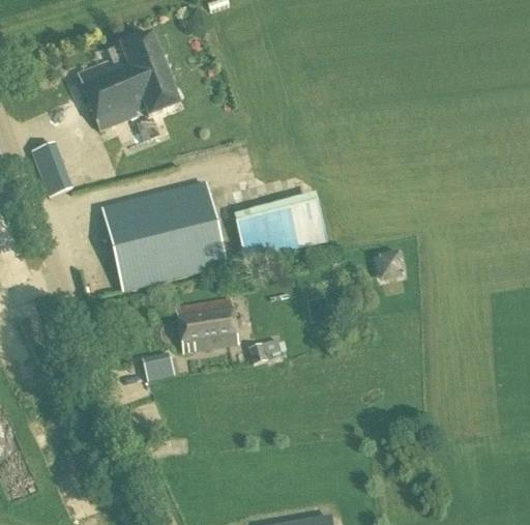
[(158,133),(150,112),(177,100),(150,30),(119,42),(121,48),(107,53),(109,58),(77,70),(99,127),(137,113),(140,122),(137,123),(142,139),(158,133)]
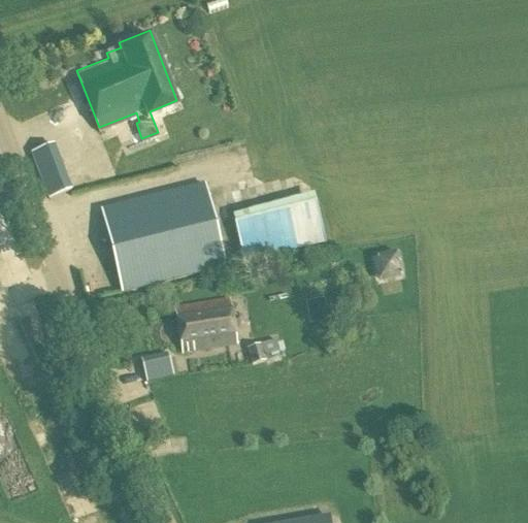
[(55,193),(68,187),(60,168),(46,174),(55,193)]
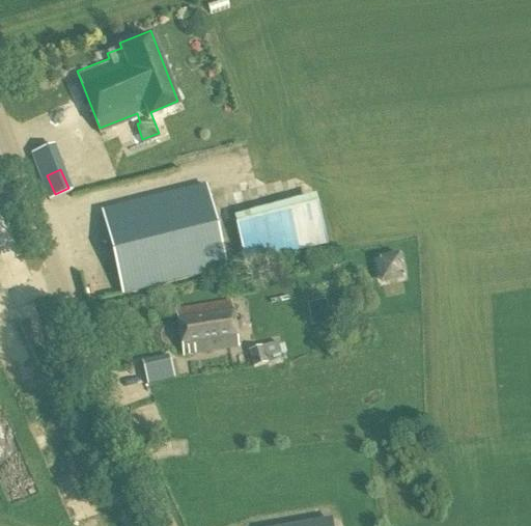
[(122,289),(226,264),(205,182),(102,206),(122,289)]
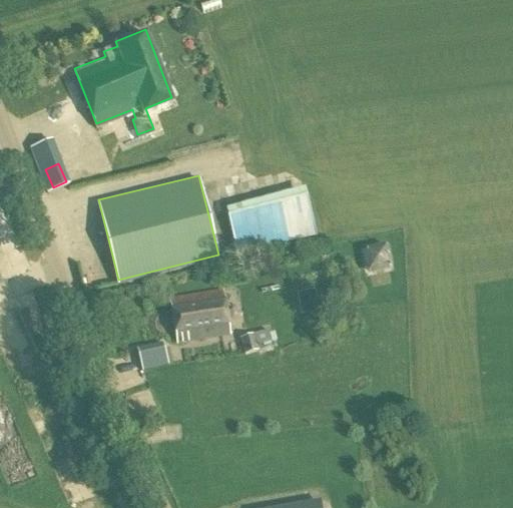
[(304,184),(224,205),(237,252),(317,230),(304,184)]
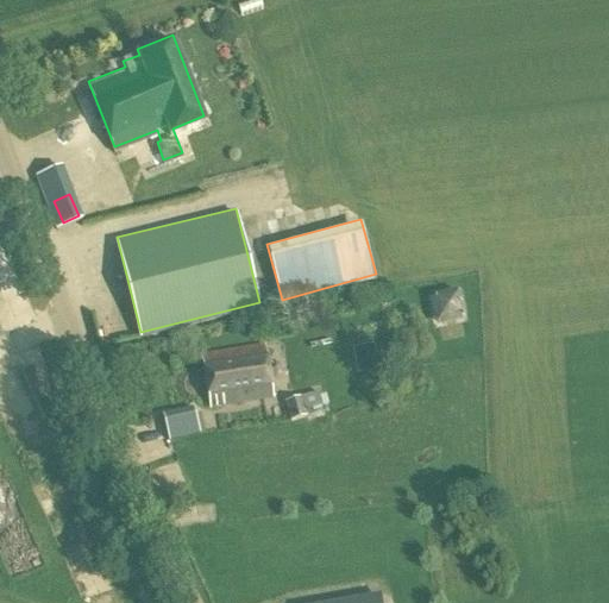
[(465,312),(460,289),(457,289),(456,286),(433,290),(433,294),(429,295),(434,318),(438,318),(438,321),(462,316),(460,313),(465,312)]
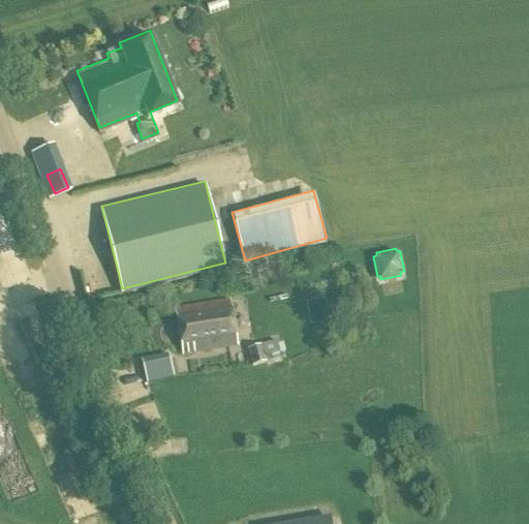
[(182,349),(236,341),(228,296),(174,304),(182,349)]
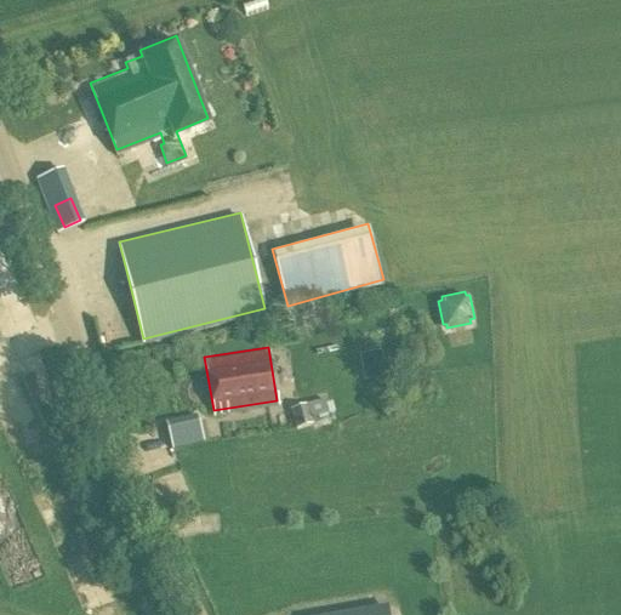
[(393,374),(385,376),(387,386),(396,385),(393,374)]
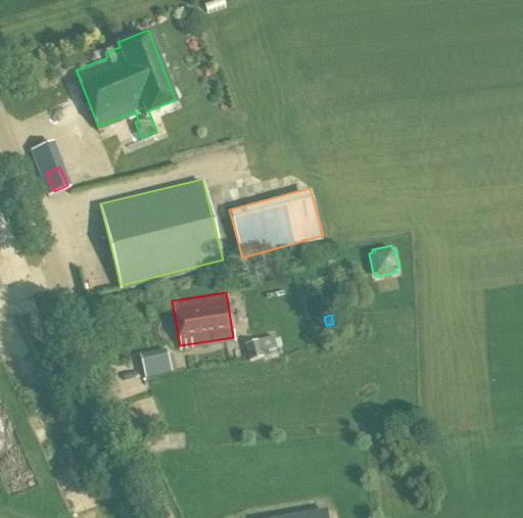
[(0,331),(4,342),(22,335),(15,319),(0,325),(0,331)]
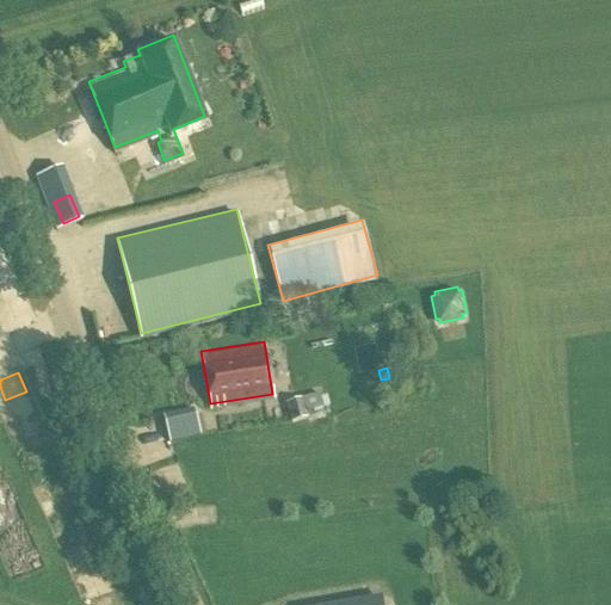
[(320,393),(318,388),(300,394),(300,393),(283,397),(290,418),(306,413),(304,408),(328,400),(326,391),(320,393)]
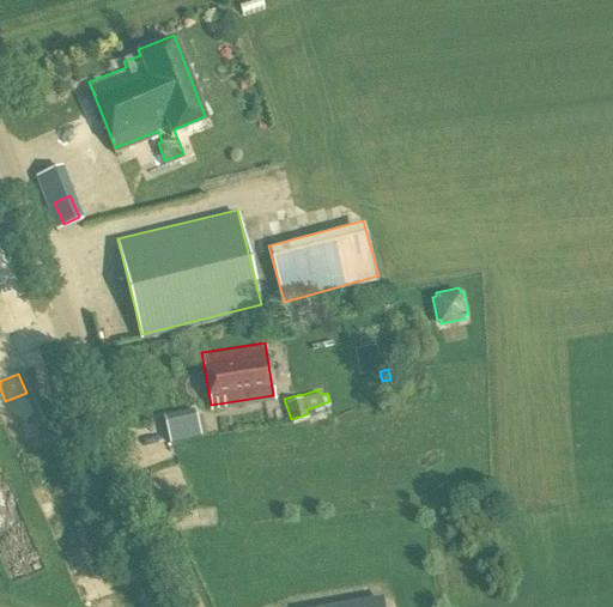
[(170,438),(198,432),(193,408),(165,414),(170,438)]
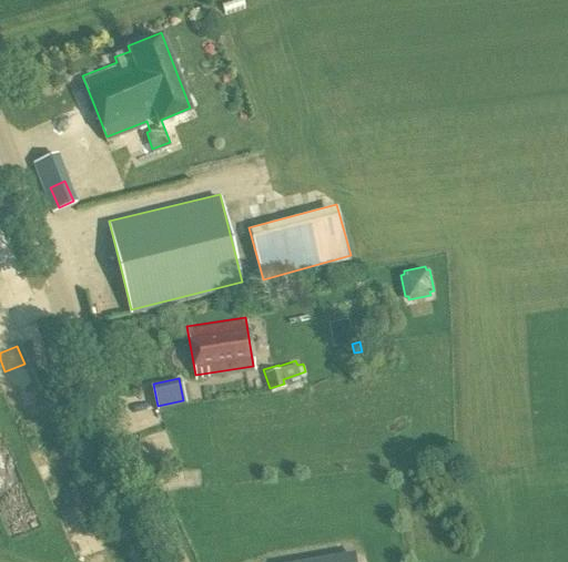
[(36,430),(48,425),(40,405),(27,409),(36,430)]
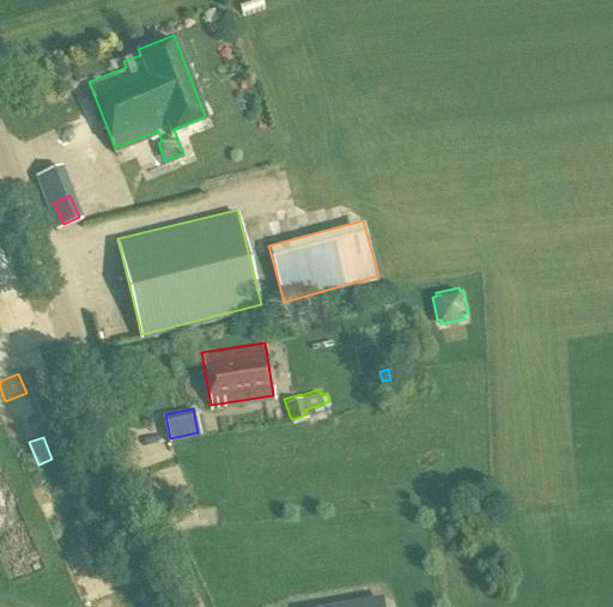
[(386,606),(383,593),(311,606),(386,606)]
